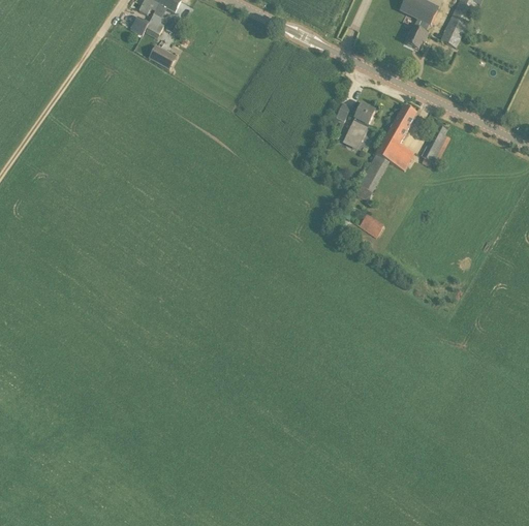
[(159,2),(160,0),(143,0),(138,9),(148,14),(152,8),(155,10),(159,2)]
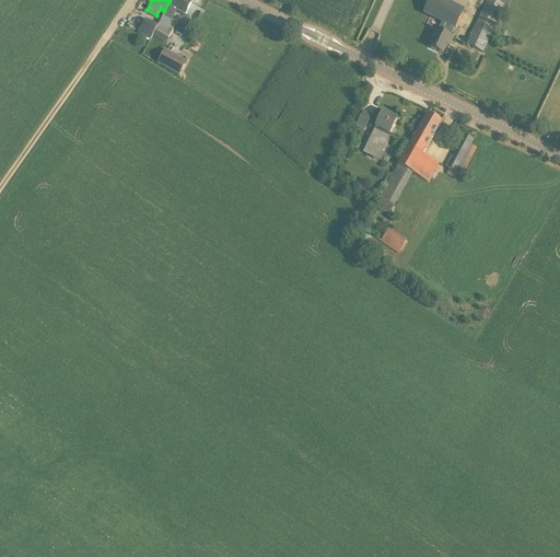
[(168,2),(164,11),(162,14),(160,20),(167,24),(176,7),(186,12),(191,0),(170,0),(168,2)]
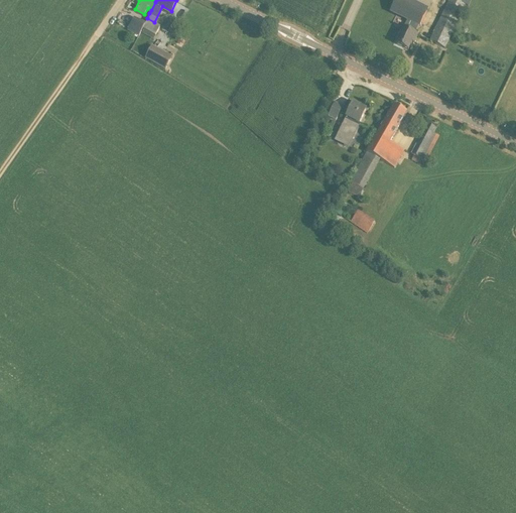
[(395,0),(390,9),(408,17),(403,25),(396,41),(408,47),(412,39),(414,40),(417,32),(418,30),(415,29),(419,23),(427,7),(411,0),(395,0)]
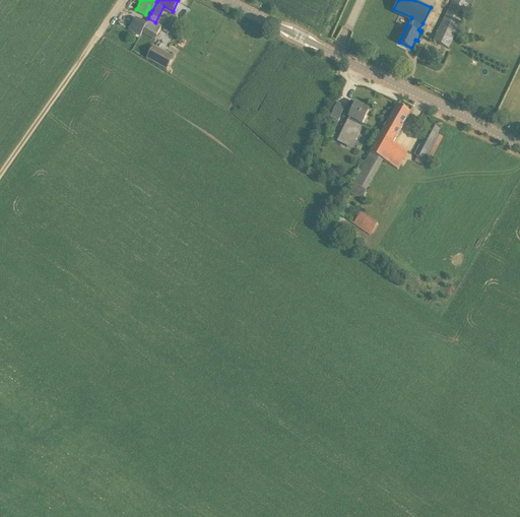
[(452,0),(434,39),(448,46),(468,2),(472,4),(473,0),(452,0)]
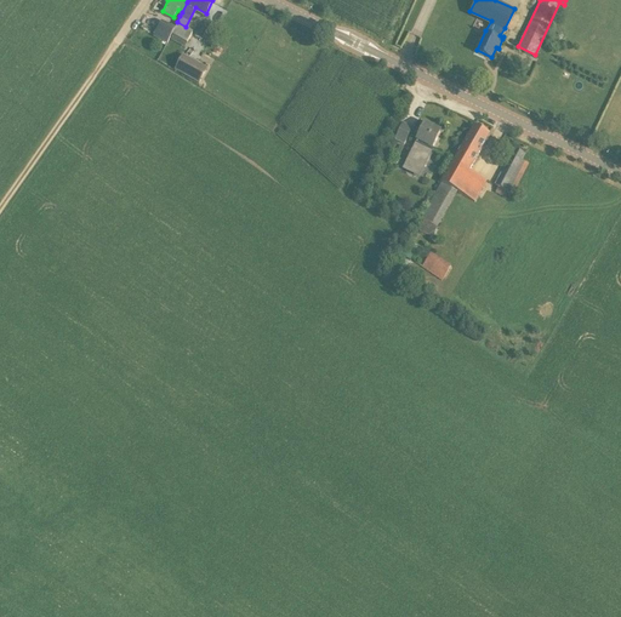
[(161,18),(157,27),(163,30),(159,36),(166,41),(175,26),(161,18)]
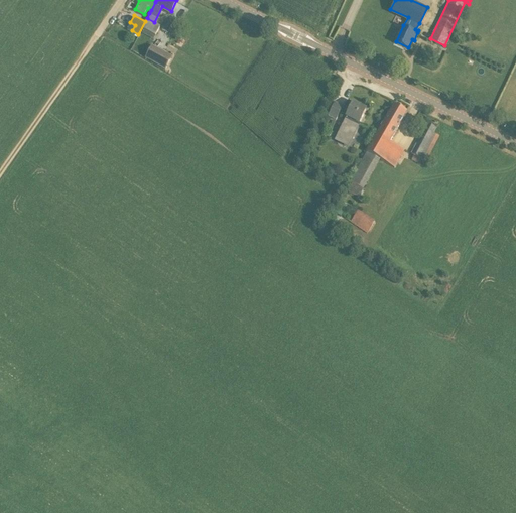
[(167,16),(161,27),(167,30),(173,19),(167,16)]
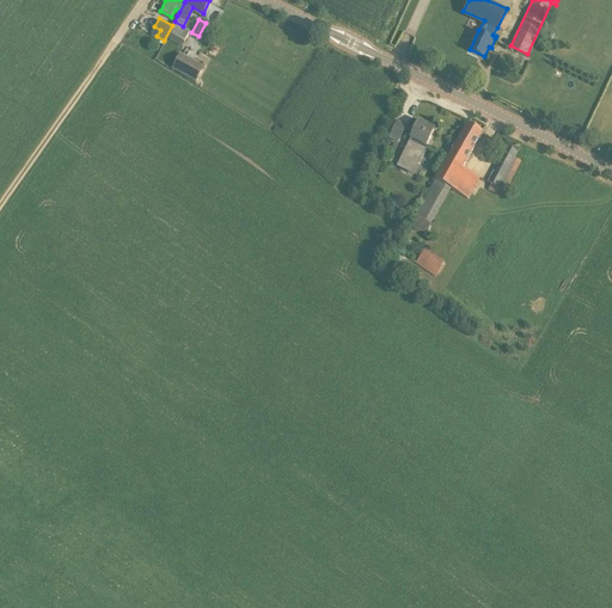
[(196,79),(203,67),(181,54),(173,66),(196,79)]
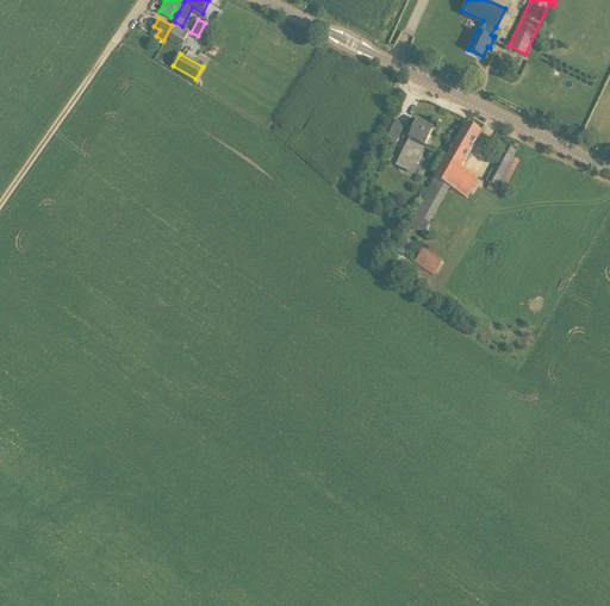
[(397,139),(404,123),(396,119),(388,135),(397,139)]
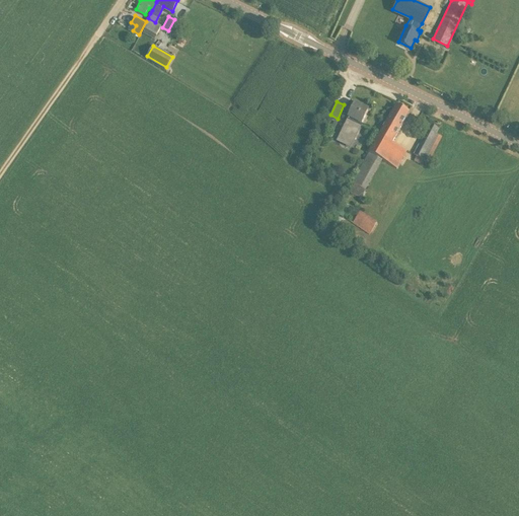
[(355,101),(345,122),(337,140),(350,146),(368,108),(355,101)]
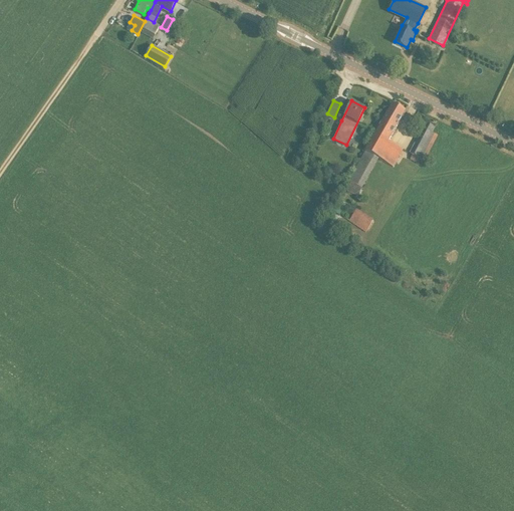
[(393,102),(375,133),(365,150),(377,157),(393,166),(403,149),(388,141),(406,109),(393,102)]
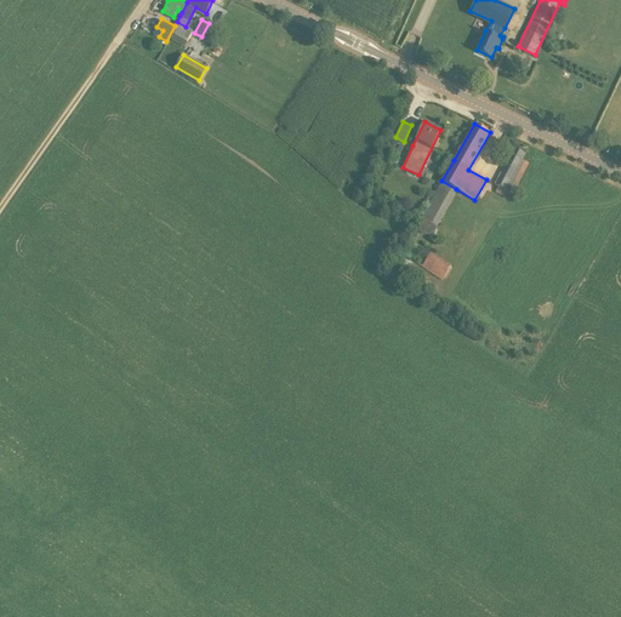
[(513,144),(494,182),(497,184),(495,190),(502,194),(506,188),(512,192),(528,161),(522,158),(525,150),(513,144)]
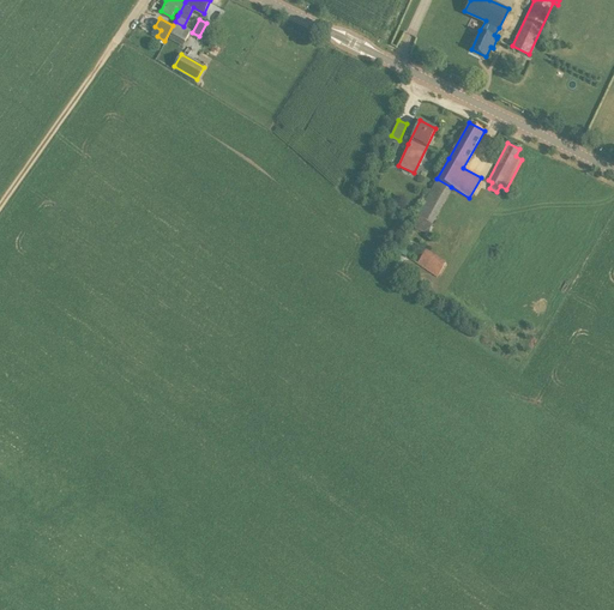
[(451,187),(437,179),(416,215),(419,216),(414,224),(426,231),(451,187)]
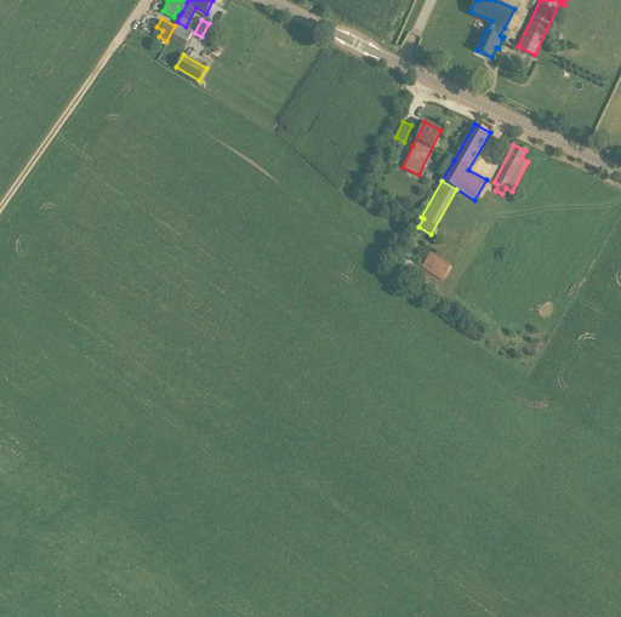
[(431,249),(421,263),(443,278),(453,263),(431,249)]
